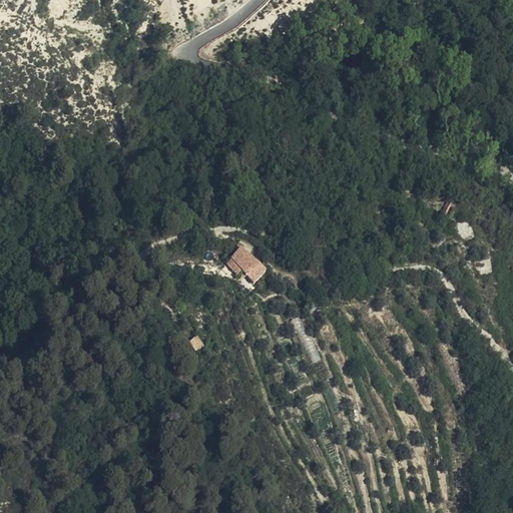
[(241,245),(239,247),(229,255),(230,257),(240,269),(247,276),(260,266),(241,245)]
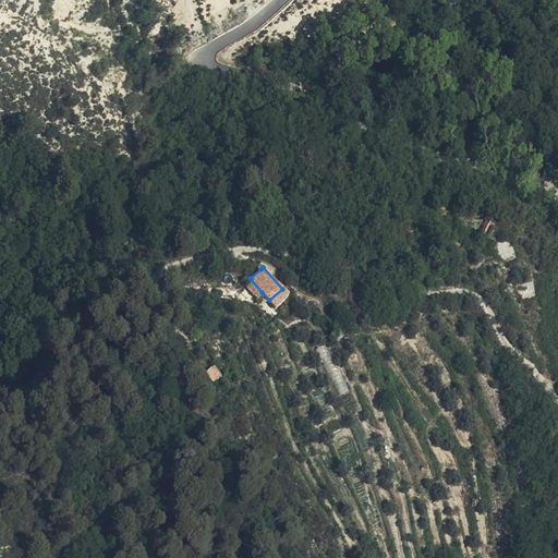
[(262,292),(251,279),(246,283),(257,295),(262,292)]
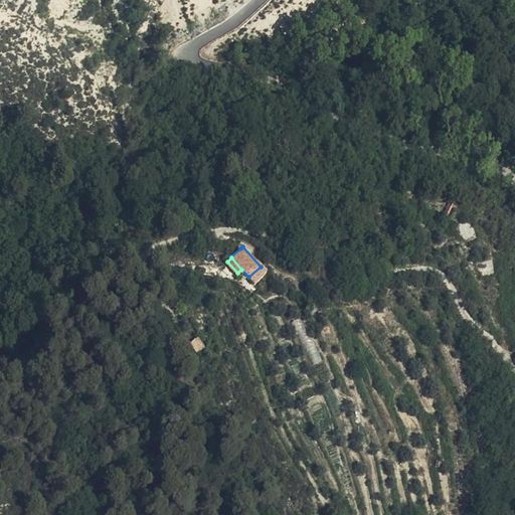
[(266,272),(261,267),(248,277),(254,282),(266,272)]
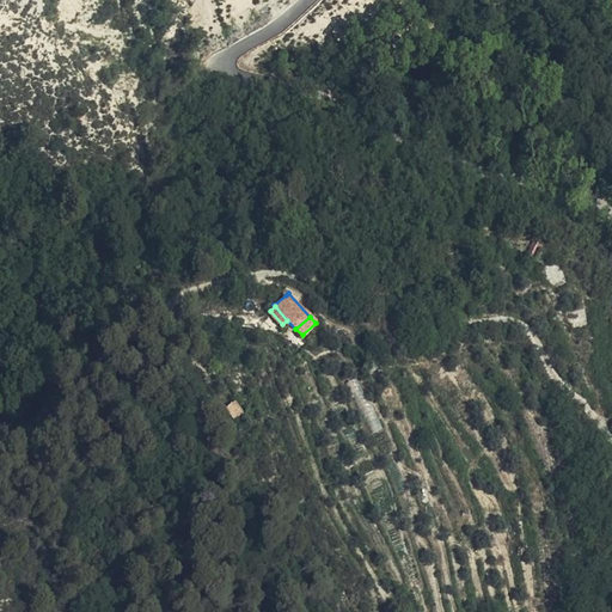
[(233,418),(244,412),(236,399),(225,407),(233,418)]
